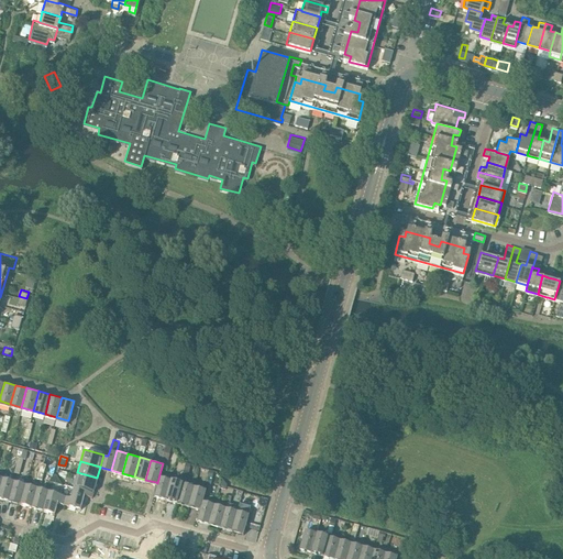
[(51,479),(62,482),(62,481),(56,472),(53,471),(51,479)]
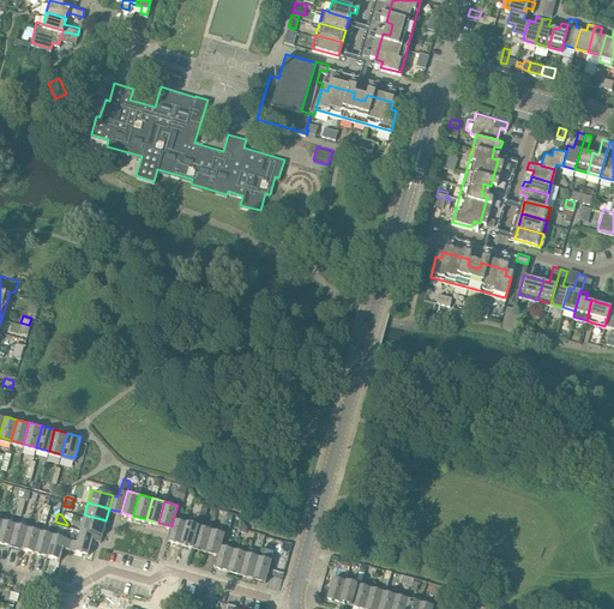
[(84,514),(80,528),(102,534),(106,520),(84,514)]
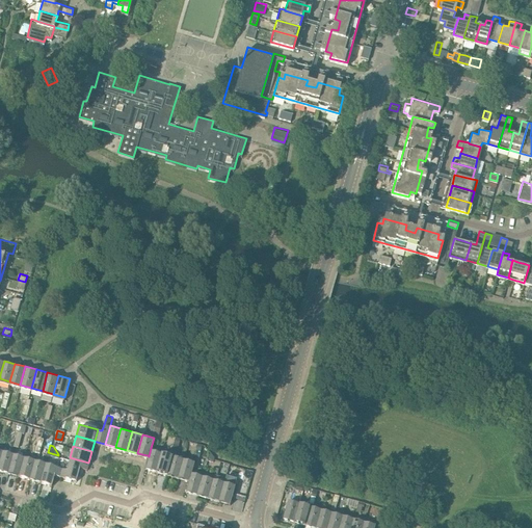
[(148,455),(144,467),(145,467),(156,470),(161,451),(151,448),(149,456),(148,455)]
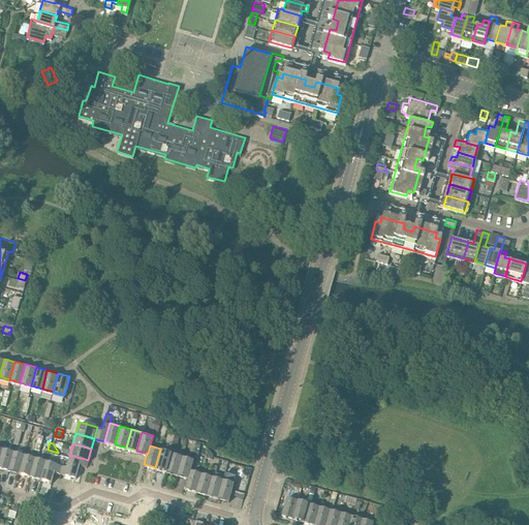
[(304,449),(294,445),(292,452),(301,454),(303,455),(303,454),(304,452),(303,452),(304,449)]
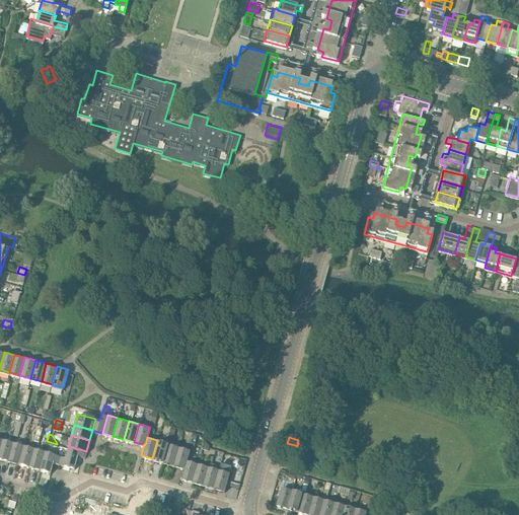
[(13,441),(2,438),(0,445),(0,456),(8,459),(13,441)]
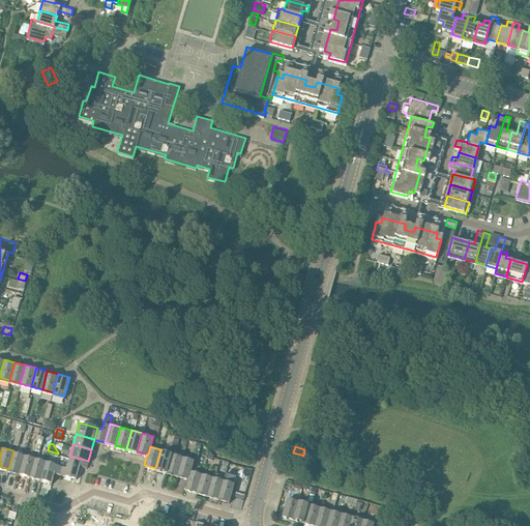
[(172,453),(160,449),(155,468),(167,471),(172,453)]
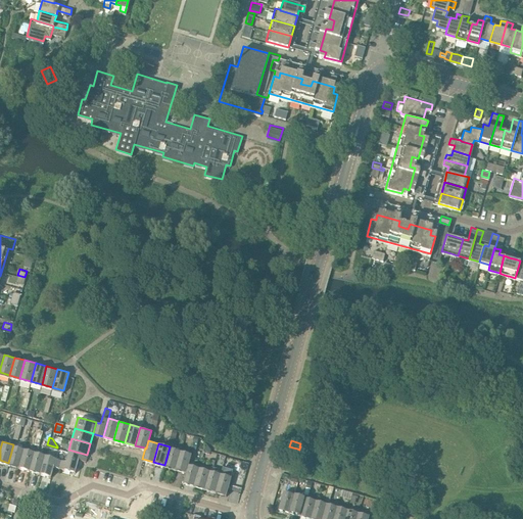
[(24,447),(13,444),(8,463),(18,466),(24,447)]
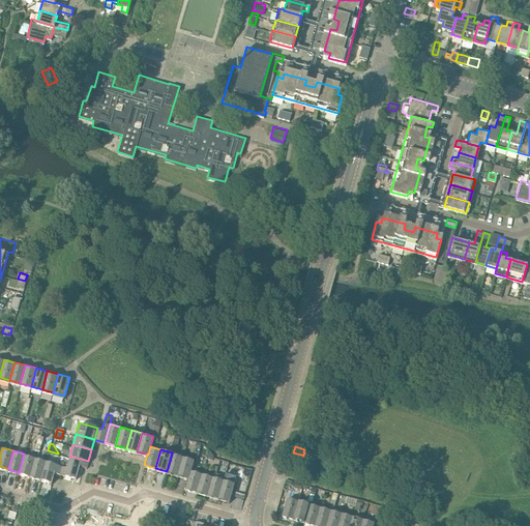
[(182,456),(172,453),(167,471),(177,474),(182,456)]
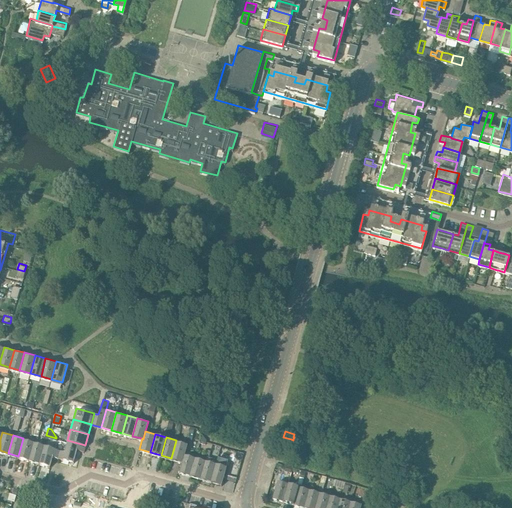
[(18,456),(28,459),(33,441),(23,438),(18,456)]
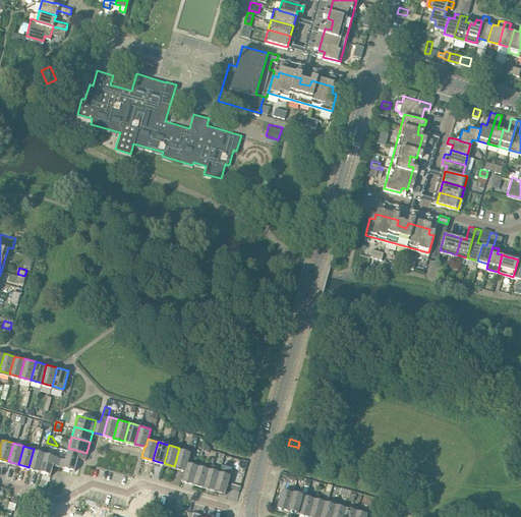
[(87,453),(68,448),(65,458),(60,456),(58,464),(74,468),(78,456),(85,457),(87,453)]
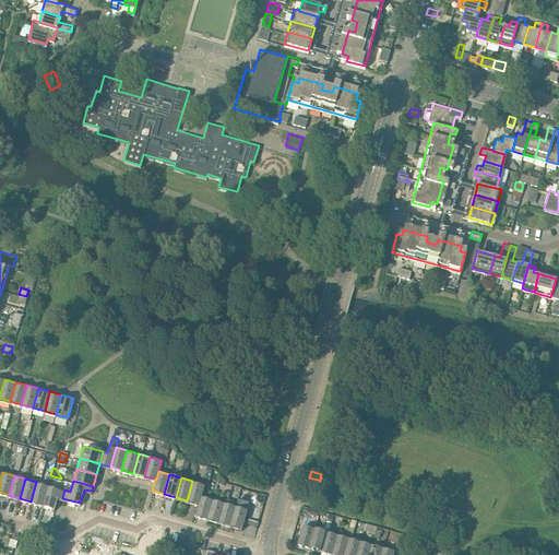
[(192,481),(187,500),(199,504),(201,496),(204,484),(192,481)]
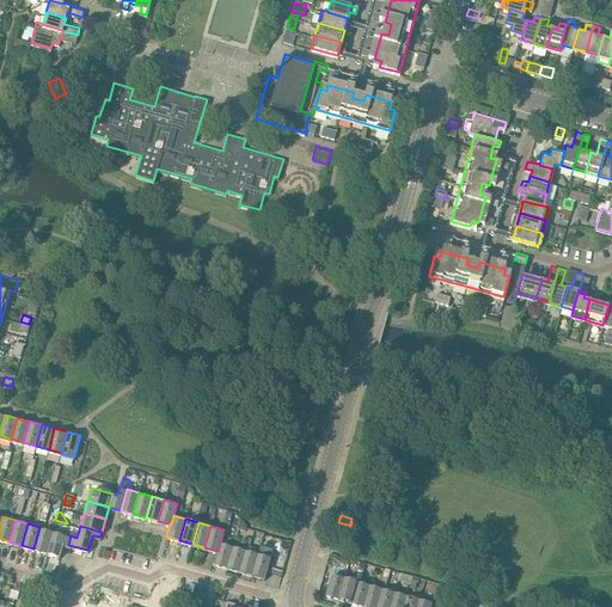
[(53,531),(40,527),(34,549),(47,552),(53,531)]
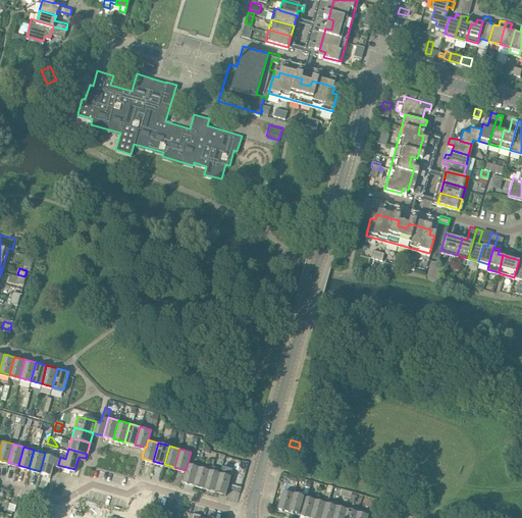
[(60,457),(45,453),(40,471),(51,474),(53,463),(58,465),(60,457)]
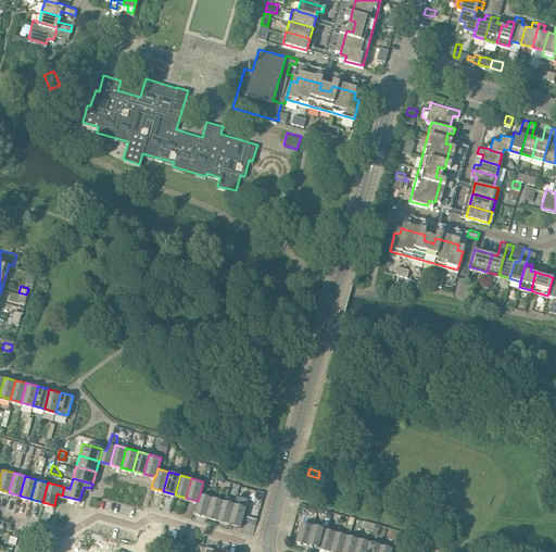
[(212,496),(200,493),(198,501),(194,512),(206,515),(212,496)]
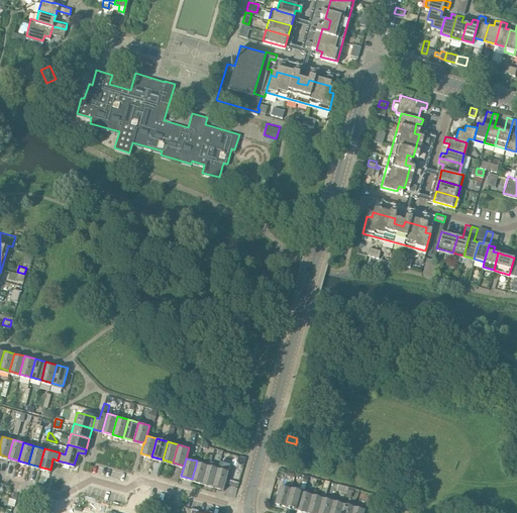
[(207,464),(197,460),(192,479),(202,482),(207,464)]
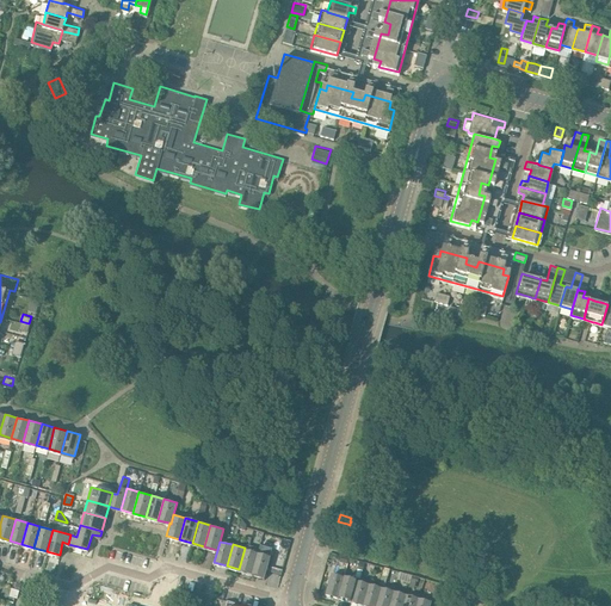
[(257,551),(245,548),(239,569),(251,573),(257,551)]
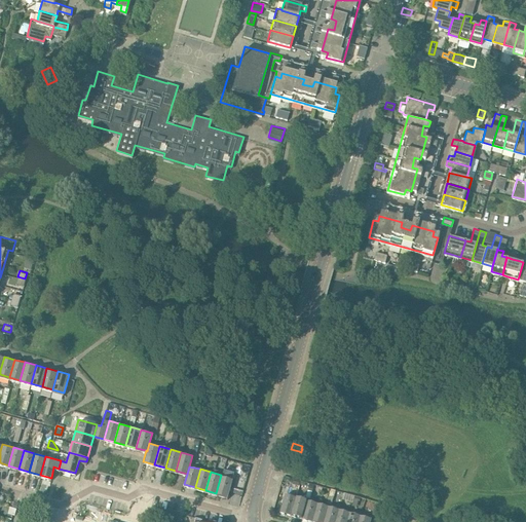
[(216,493),(227,496),(232,478),(221,475),(216,493)]
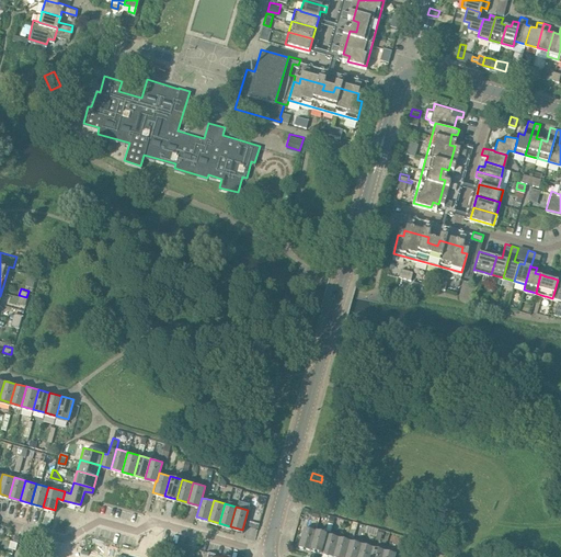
[(248,518),(245,529),(256,532),(260,521),(248,518)]
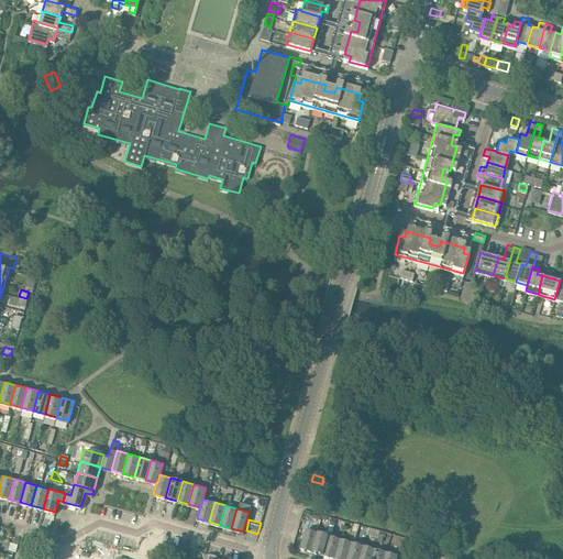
[(311,550),(317,530),(305,527),(299,547),(311,550)]
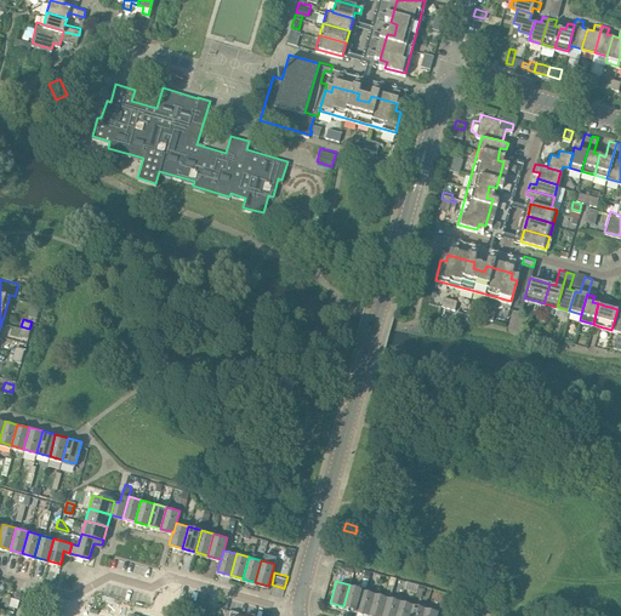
[(362,588),(349,585),(343,606),(355,610),(362,588)]
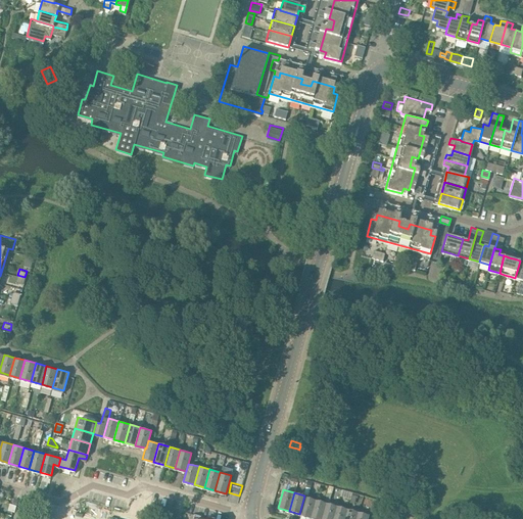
[(299,514),(311,517),(316,499),(304,496),(299,514)]
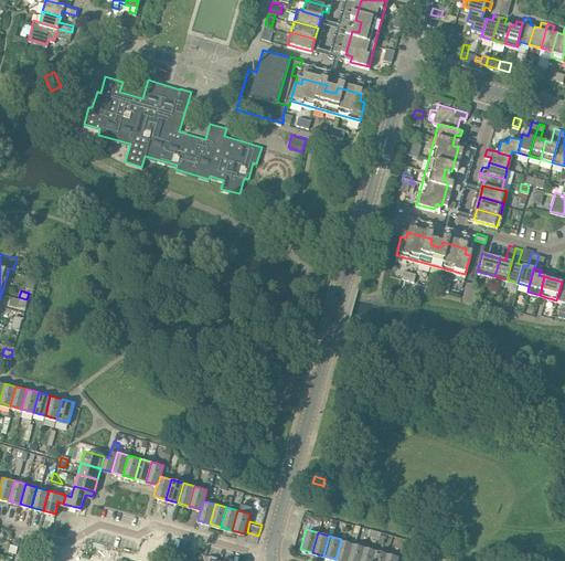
[(336,559),(342,560),(347,560),(352,542),(341,539),(336,559)]
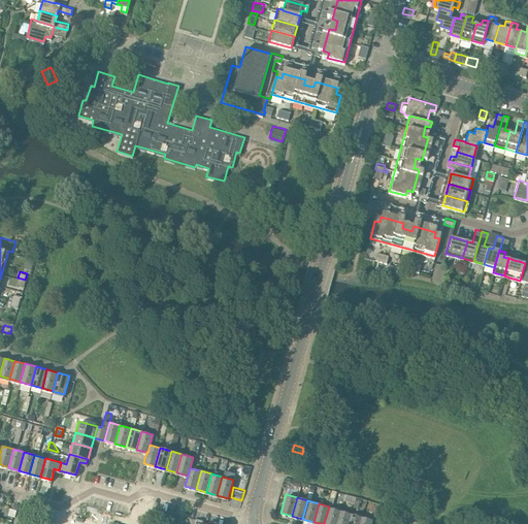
[(324,523),(335,523),(339,510),(329,506),(324,523)]
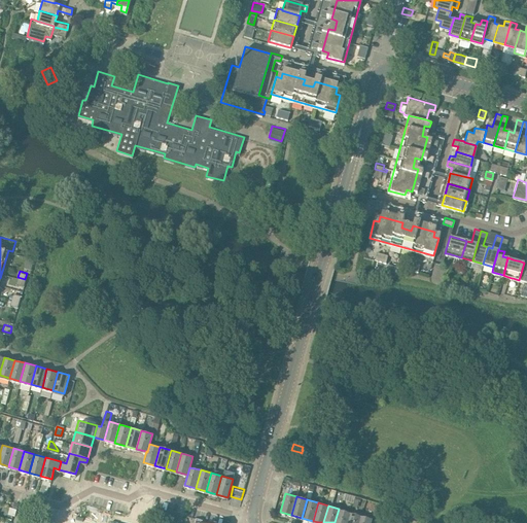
[(335,522),(346,522),(350,512),(339,509),(335,522)]
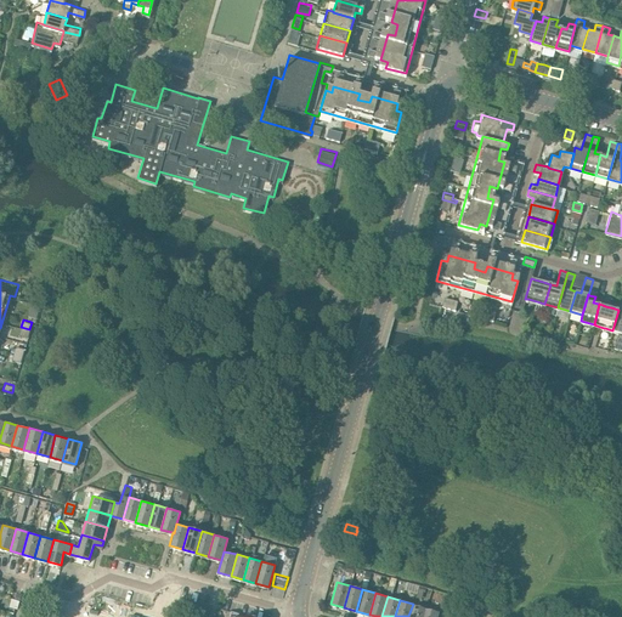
[(422,616),(425,607),(413,604),(408,616),(422,616)]
